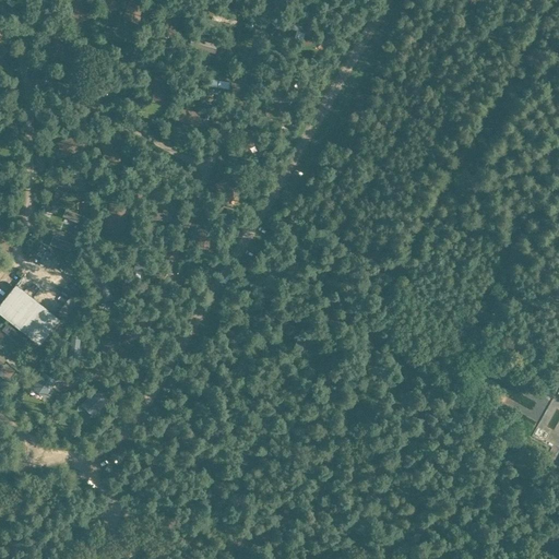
[(27,15),(15,0),(6,0),(22,20),(27,15)]
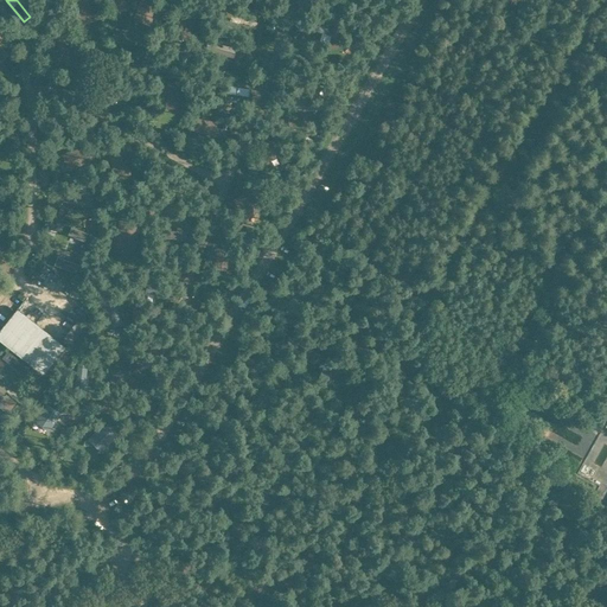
[(107,0),(108,12),(127,12),(126,2),(125,2),(125,0),(107,0)]
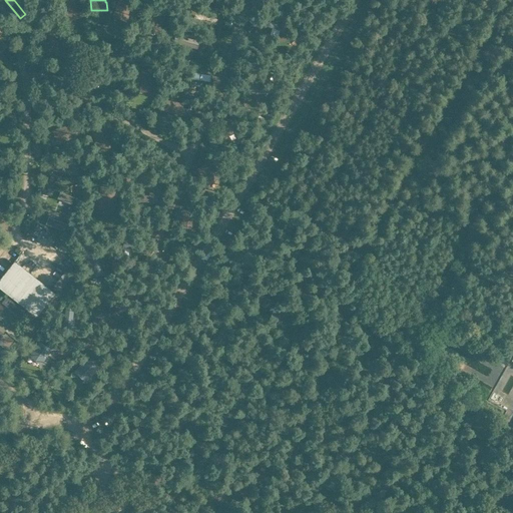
[(130,0),(117,0),(112,18),(127,23),(129,15),(128,15),(133,1),(130,0)]
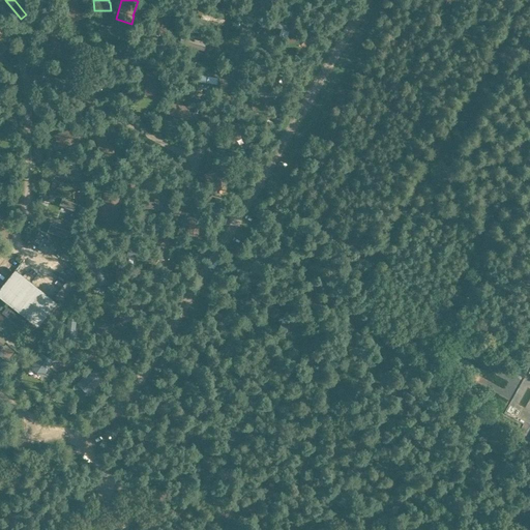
[(217,91),(218,76),(199,75),(198,90),(217,91)]
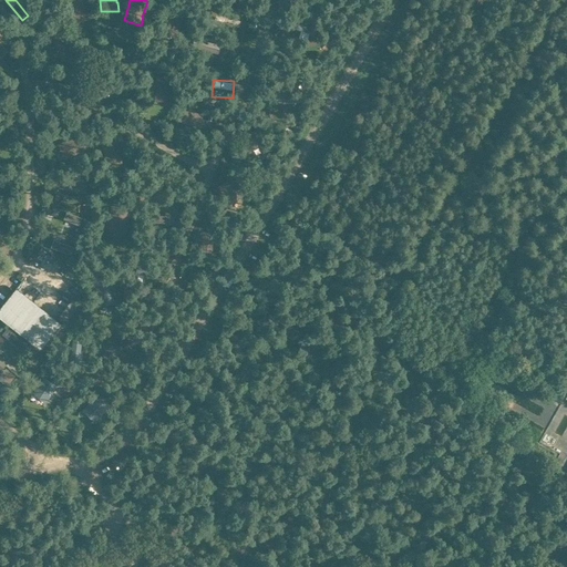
[(204,126),(206,114),(184,110),(182,122),(204,126)]
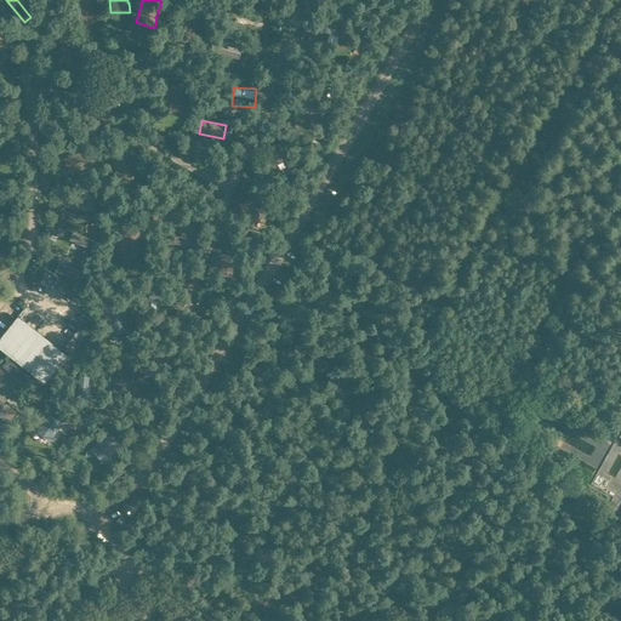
[(266,215),(252,194),(237,204),(250,224),(266,215)]
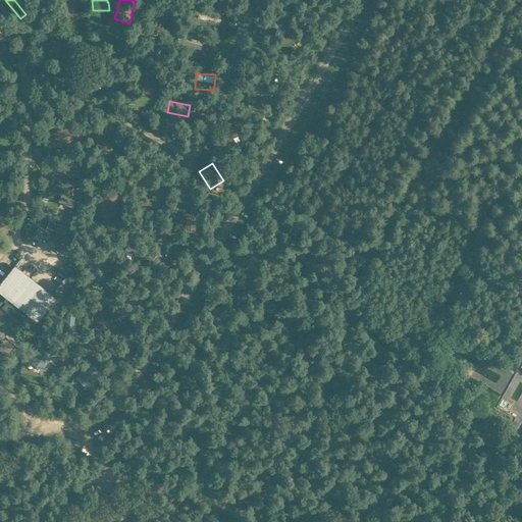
[(80,177),(81,169),(57,166),(56,174),(80,177)]
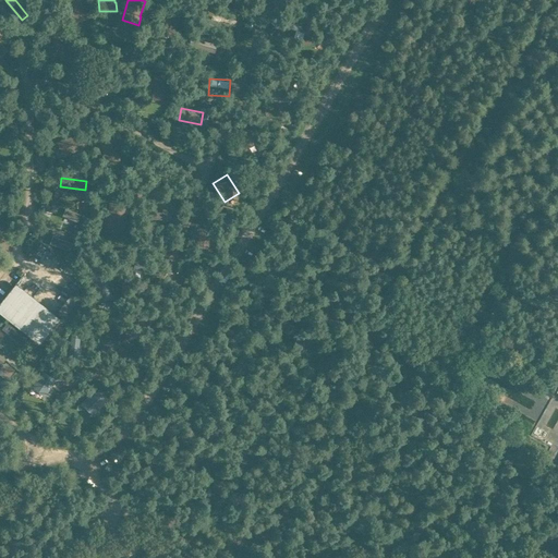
[(56,326),(11,290),(0,303),(0,314),(39,347),(56,326)]
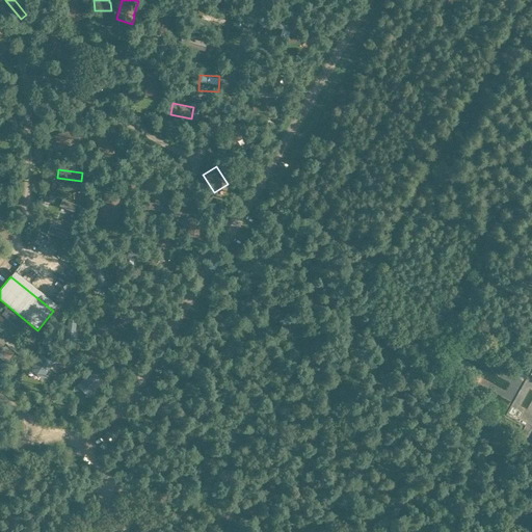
[(26,323),(7,308),(2,314),(21,329),(26,323)]
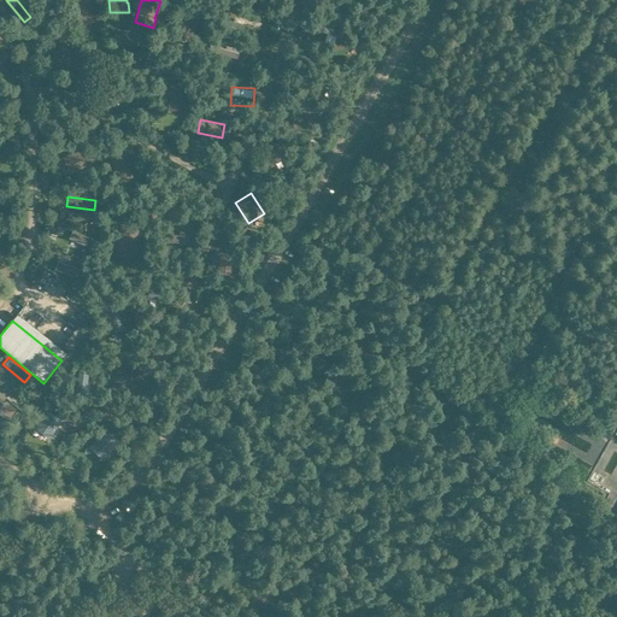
[(51,442),(65,421),(51,411),(36,432),(51,442)]
